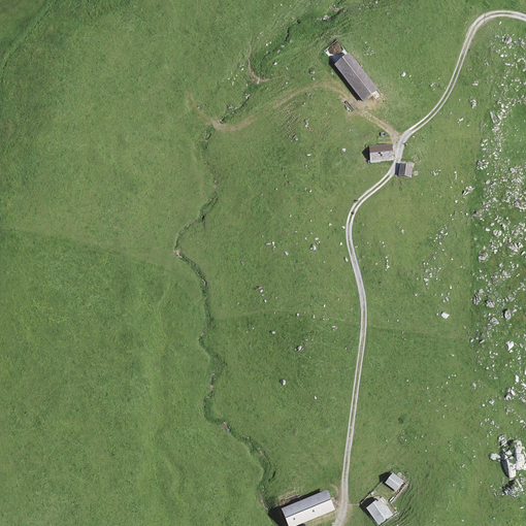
[(379,88),(349,53),(334,64),(364,100),(379,88)]
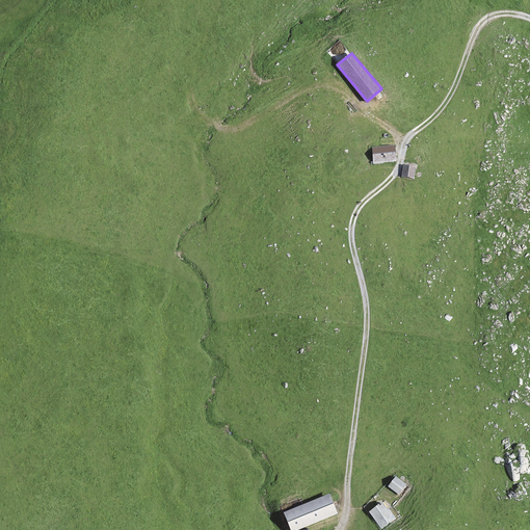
[(395,144),(371,146),(372,160),(395,160),(395,144)]
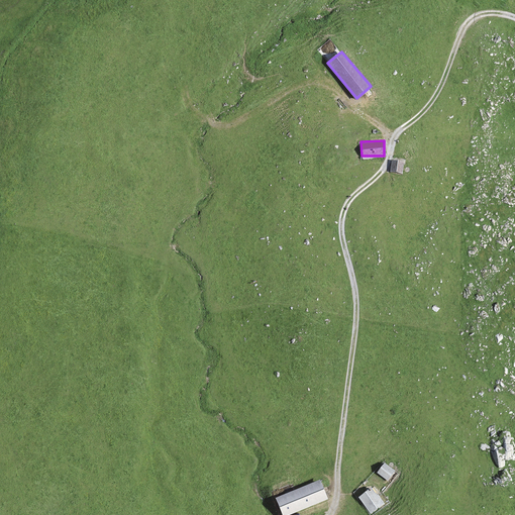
[(405,163),(392,160),(390,170),(403,173),(405,163)]
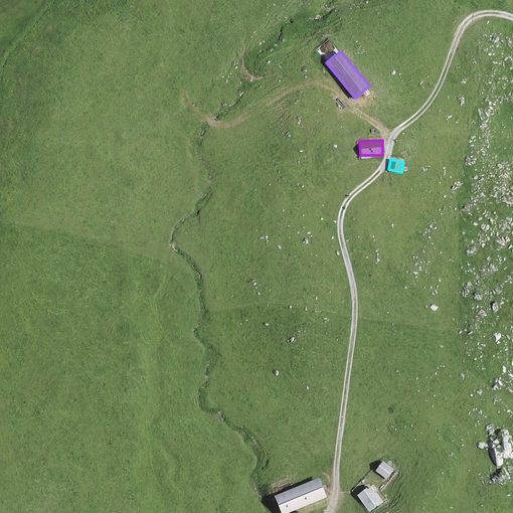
[(393,471),(382,461),(374,470),(385,480),(393,471)]
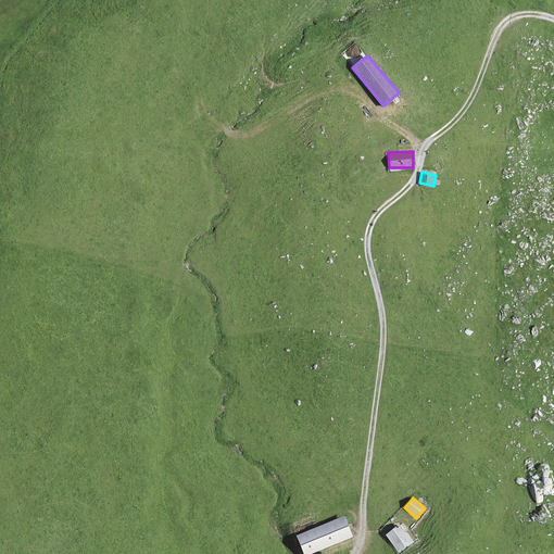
[(344,519),(297,537),(303,553),(351,537),(344,519)]
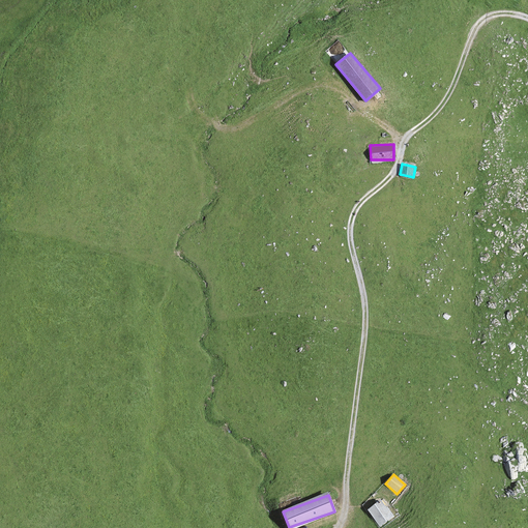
[(391,514),(380,500),(368,509),(378,524),(391,514)]
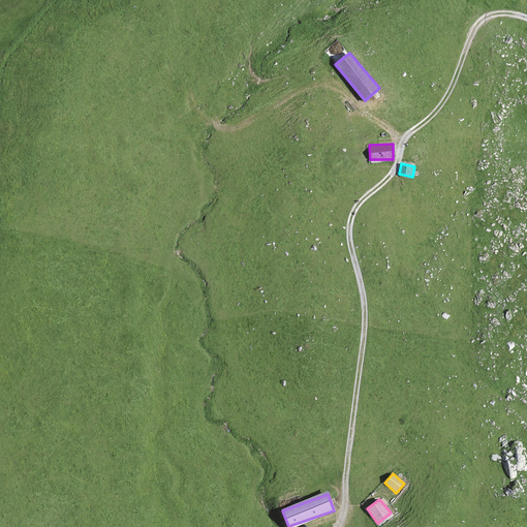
All buildings are outlined.
